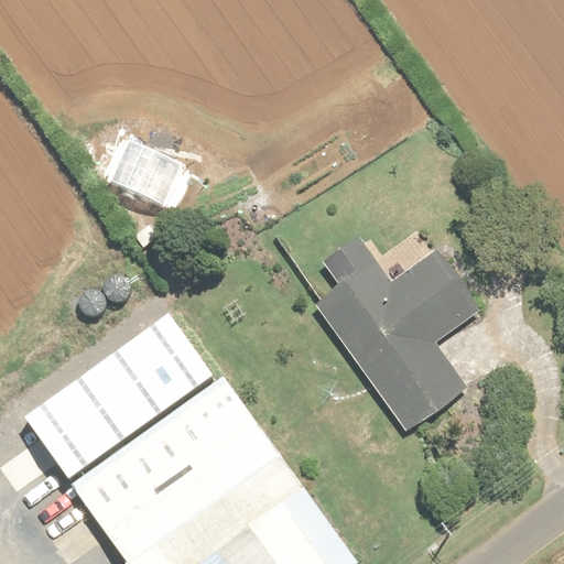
[(150,224),(136,234),(145,245),(159,234),(150,224)]
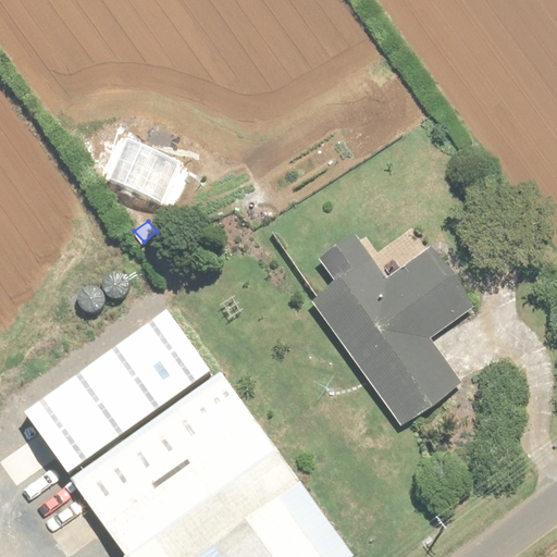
[(383,261),(382,269),(373,257),(312,299),(403,424),(462,381),(430,337),(474,305),(432,246),(398,270),(398,262),(392,258),(383,261)]
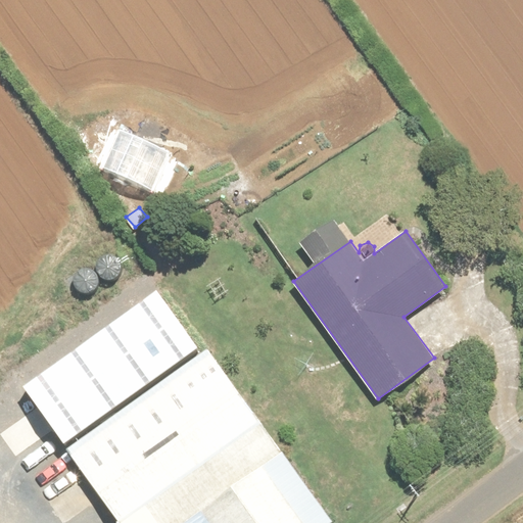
[(66,448),(119,522),(329,522),(330,522),(208,349),(66,448)]
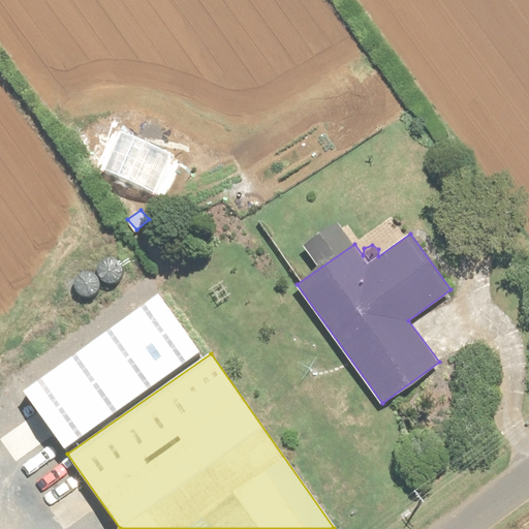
[(49,459),(68,487),(78,478),(59,452),(49,459)]
